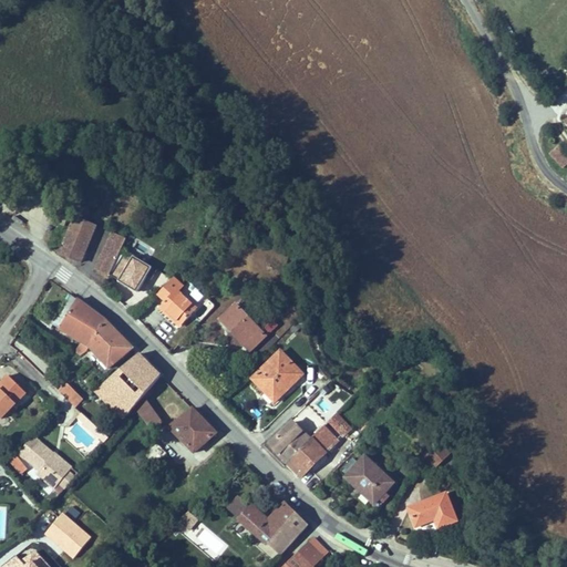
[(566,152),(559,144),(549,153),(564,168),(566,164),(566,152)]
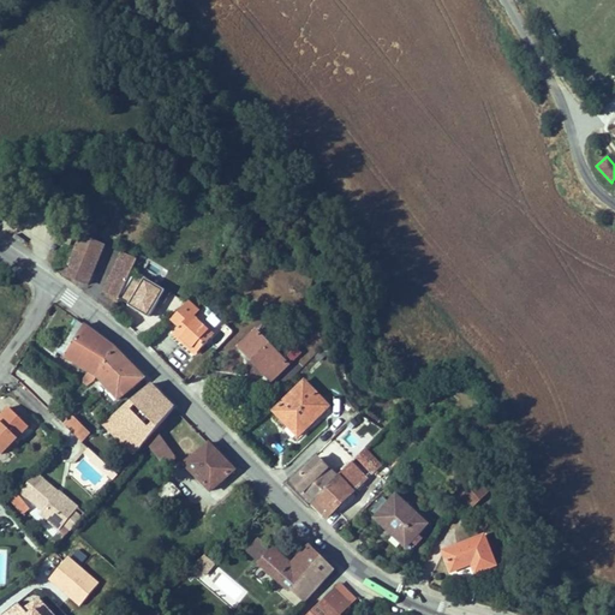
[(121,197),(102,189),(100,196),(119,204),(121,197)]
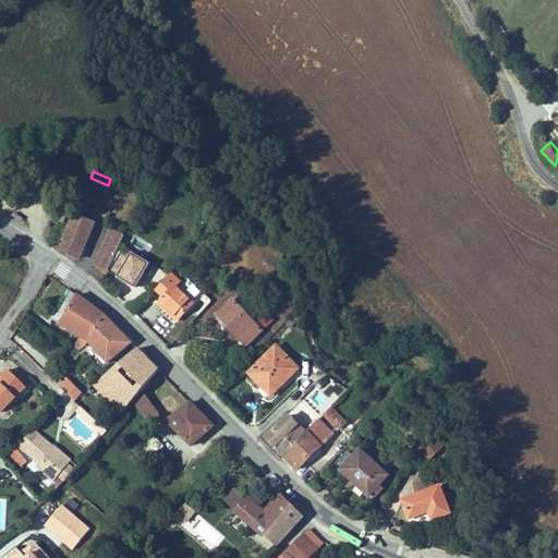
[(68,215),(61,211),(58,220),(64,222),(68,215)]
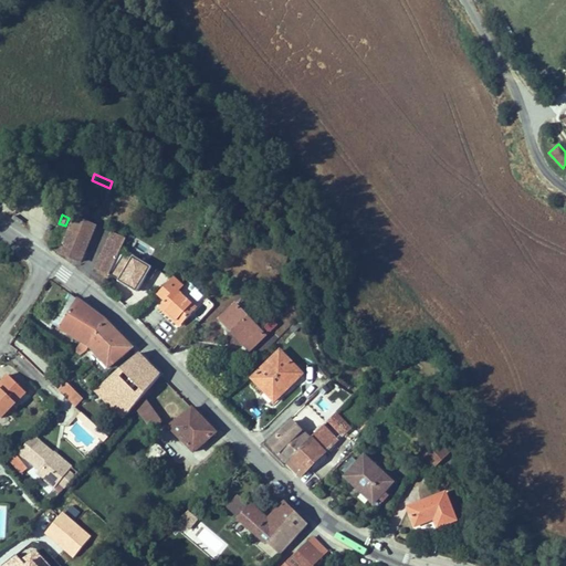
[(81,262),(96,227),(75,218),(60,254),(81,262)]
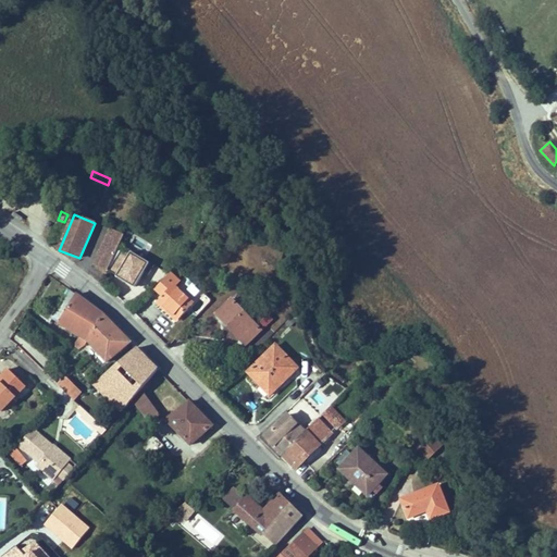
[(108,271),(124,236),(111,230),(94,264),(108,271)]
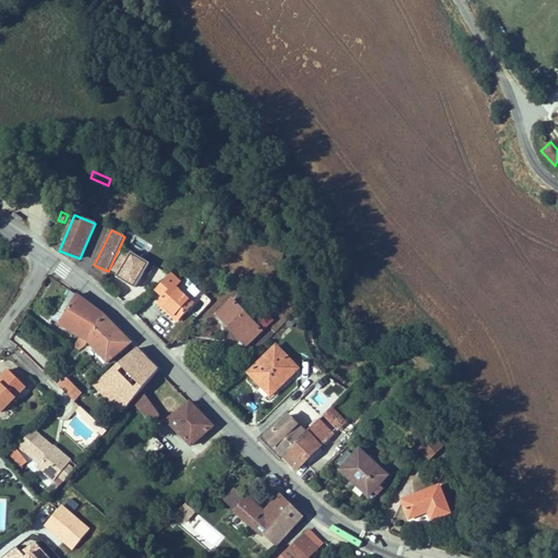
[(135,290),(149,266),(122,250),(117,259),(119,261),(110,276),(135,290)]
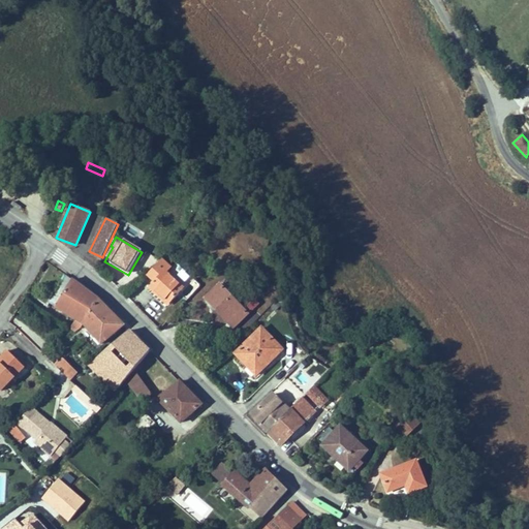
[(184,288),(167,273),(172,269),(162,259),(148,275),(155,281),(151,286),(169,304),(184,288)]
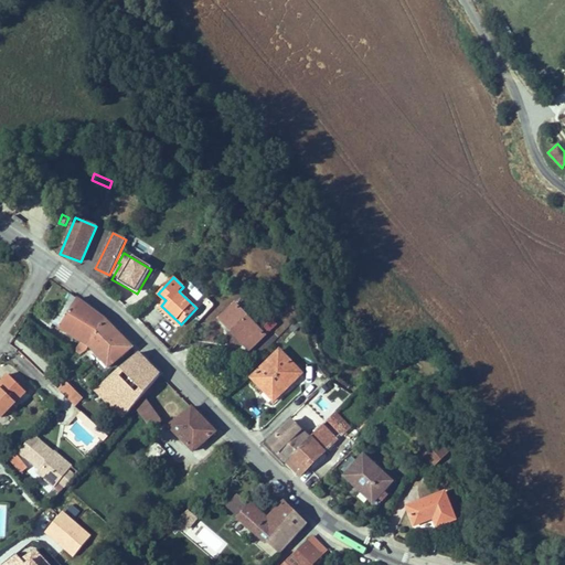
[(53,323),(83,342),(76,351),(81,355),(87,351),(89,347),(89,345),(106,320),(77,299),(72,295),(53,323)]
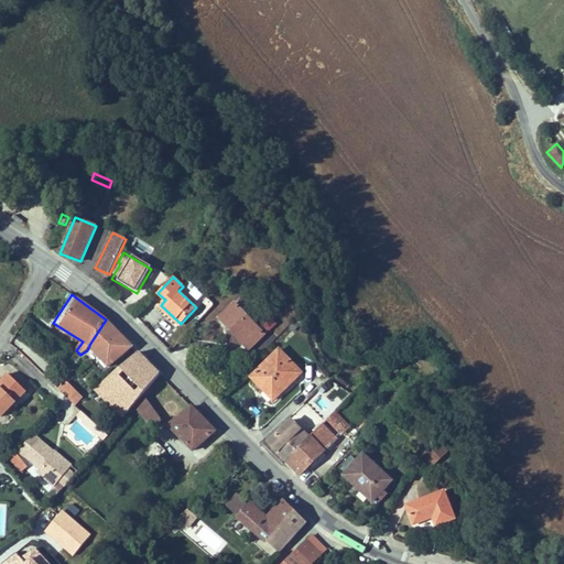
[(229,328),(249,349),(264,335),(235,303),(223,315),(232,326),(229,328)]
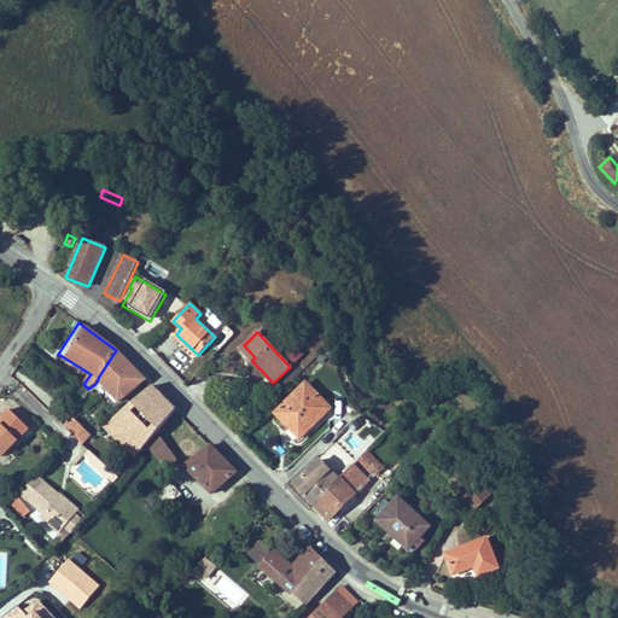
[(251,360),(255,357),(244,345),(240,349),(251,360)]
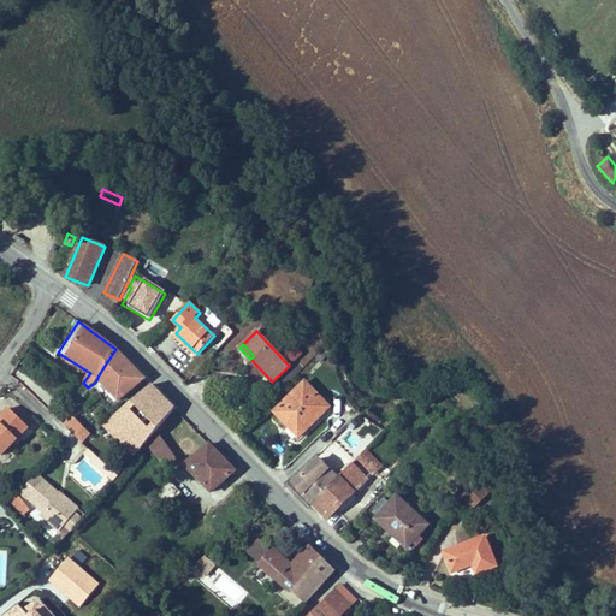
[(98,378),(118,401),(144,379),(116,349),(98,377),(98,378)]
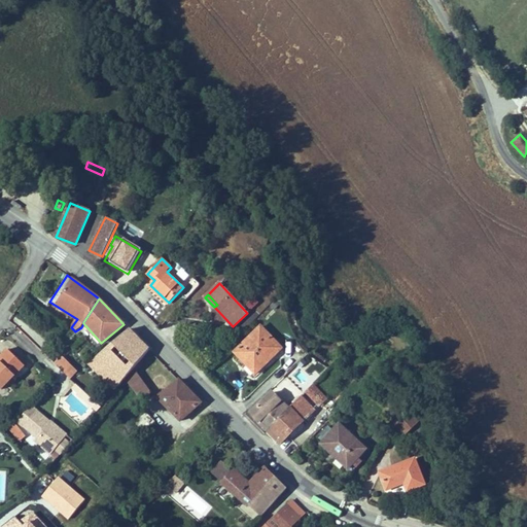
[(282,349),(260,327),(235,353),(243,361),(246,358),(258,372),(282,349)]
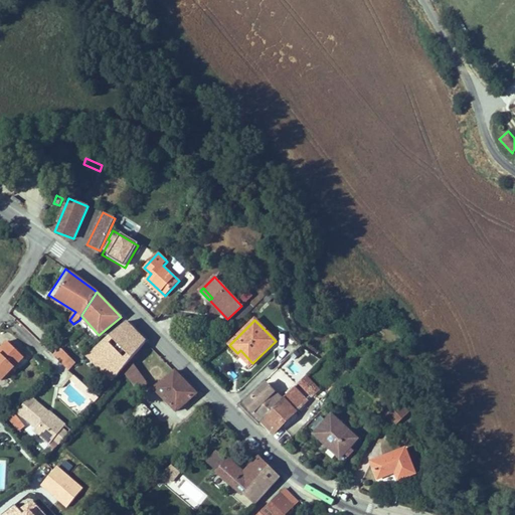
[(146,342),(127,322),(90,353),(103,365),(116,378),(146,342)]
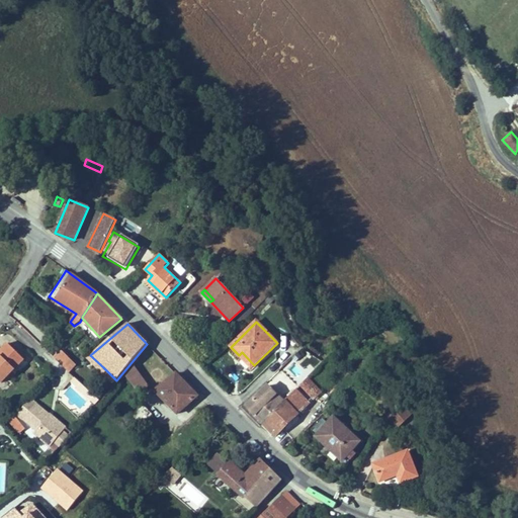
[(24,359),(8,343),(0,351),(0,381),(1,383),(24,359)]
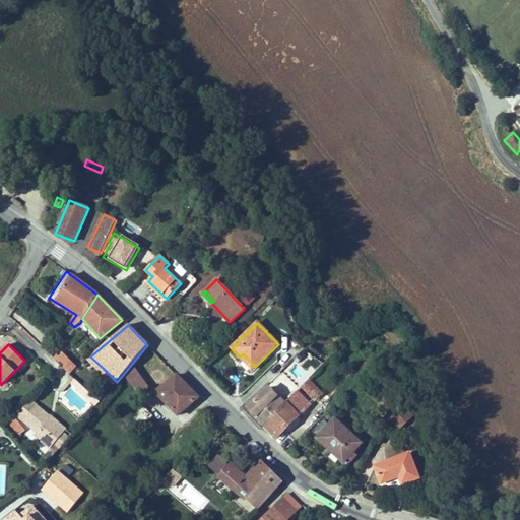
[(71,362),(61,351),(56,356),(66,367),(71,362)]
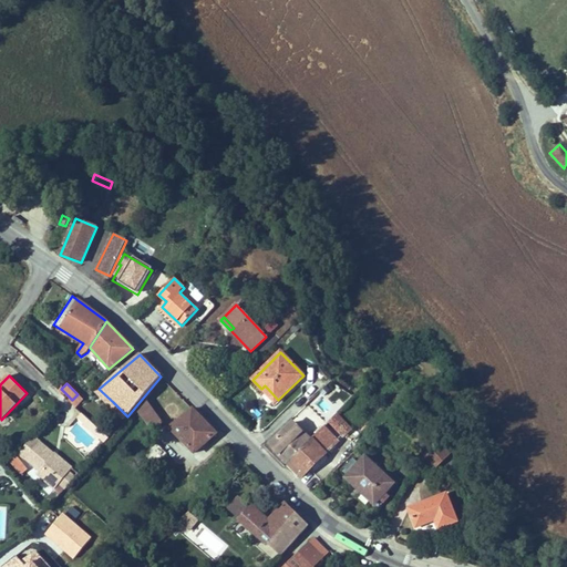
[(278,400),(265,385),(261,389),(275,402),(278,400)]
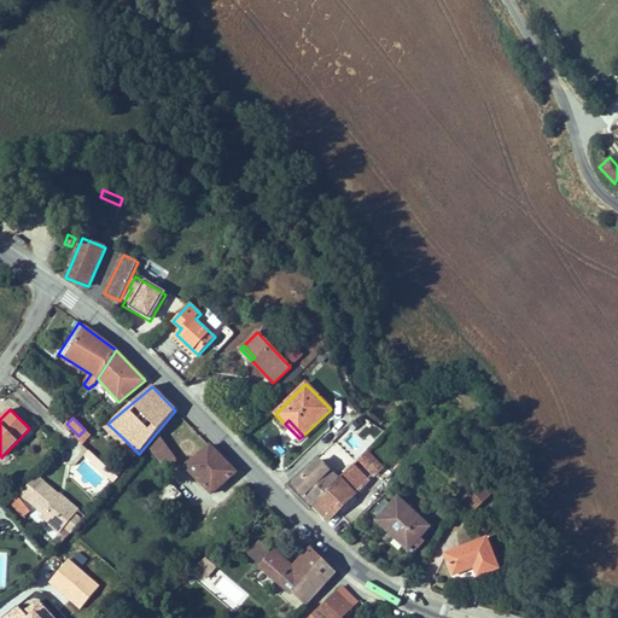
[(123,438),(108,424),(104,426),(120,442),(123,438)]
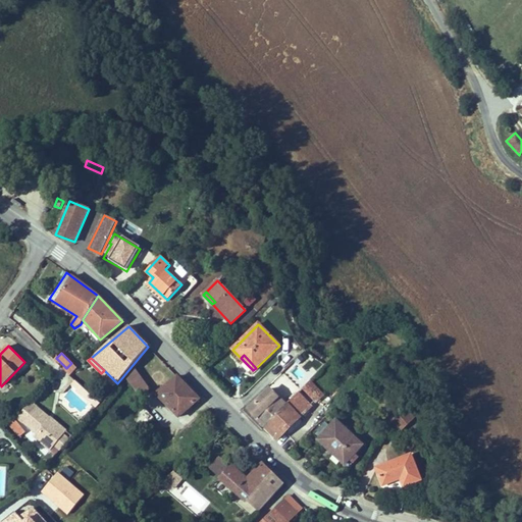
[(150,389),(135,369),(126,377),(141,396),(150,389)]
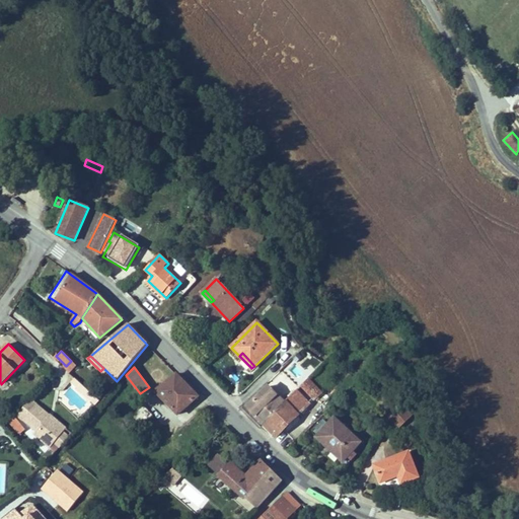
[(117,381),(103,368),(100,371),(114,384),(117,381)]
